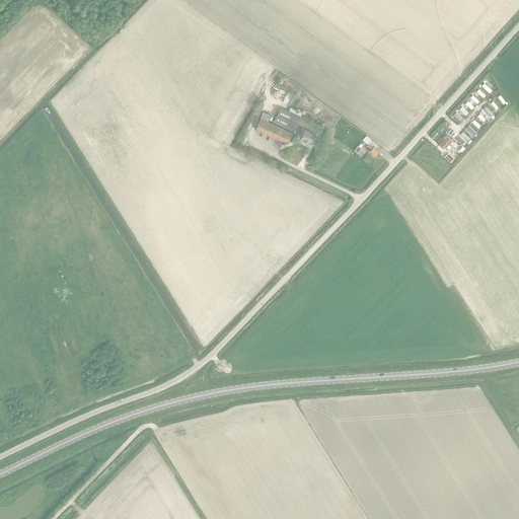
[(482,85),(490,92),(492,90),(488,86),(489,85),(487,84),(487,85),(485,83),(482,85)]
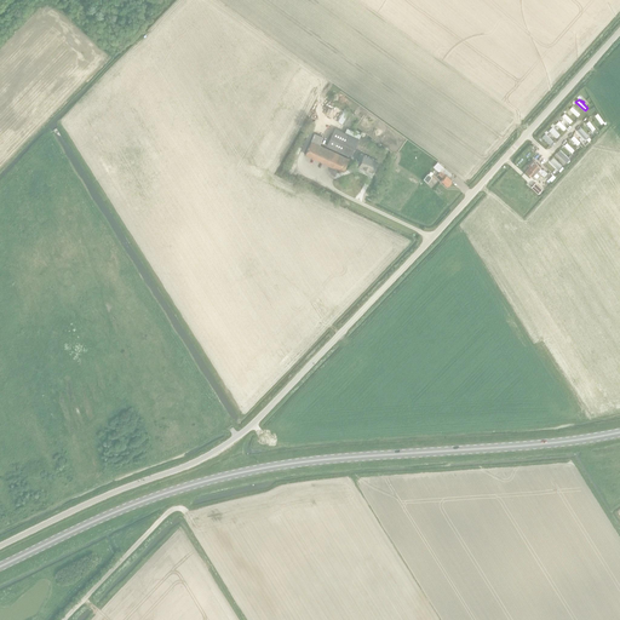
[(325,114),(338,121),(344,112),(331,104),(325,114)]
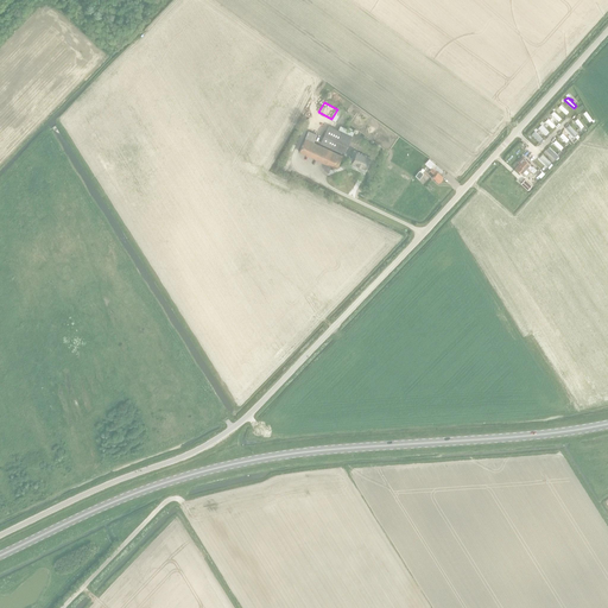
[(569,112),(561,105),(558,107),(565,114),(569,112)]
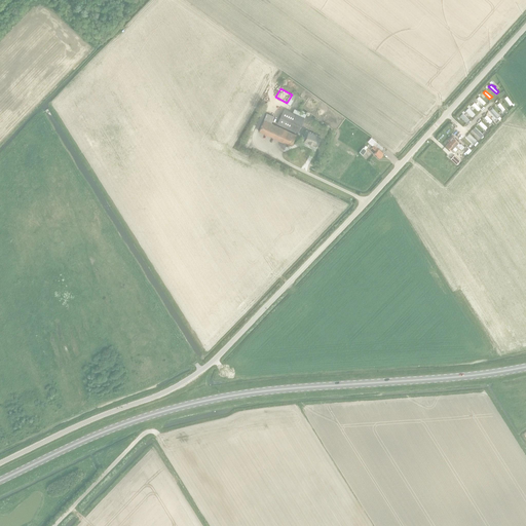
[(486,103),(480,97),(477,99),(484,105),(486,103)]
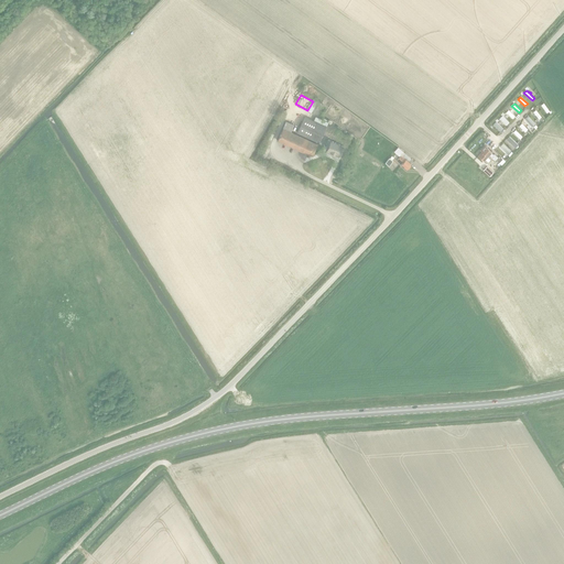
[(514,116),(508,109),(506,112),(512,119),(514,116)]
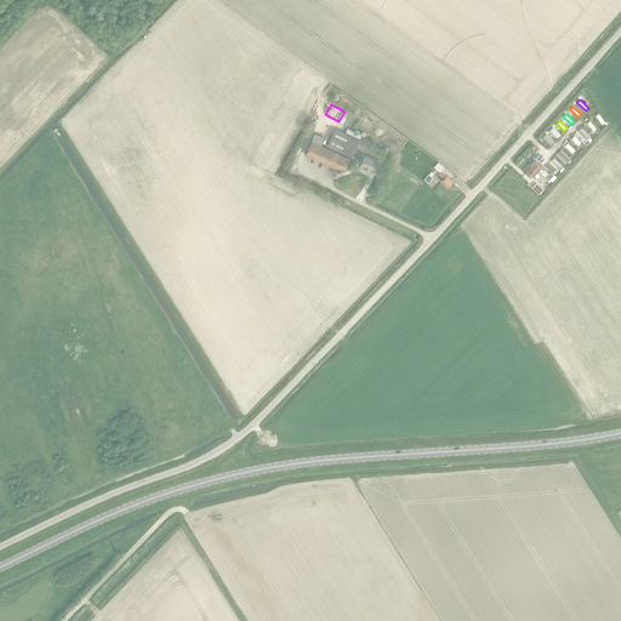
[(326,146),(352,157),(359,138),(335,127),(326,146)]
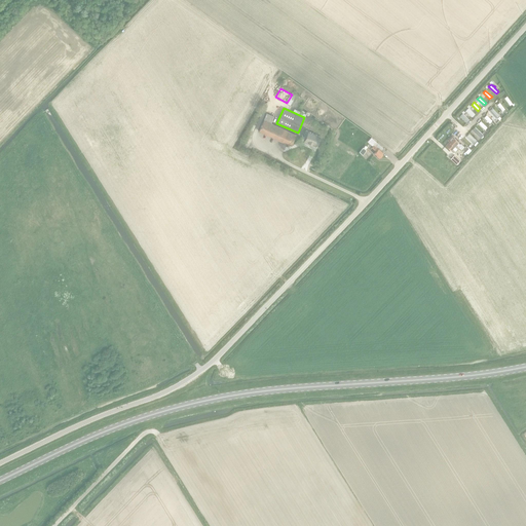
[(475,114),(467,108),(465,111),(472,117),(475,114)]
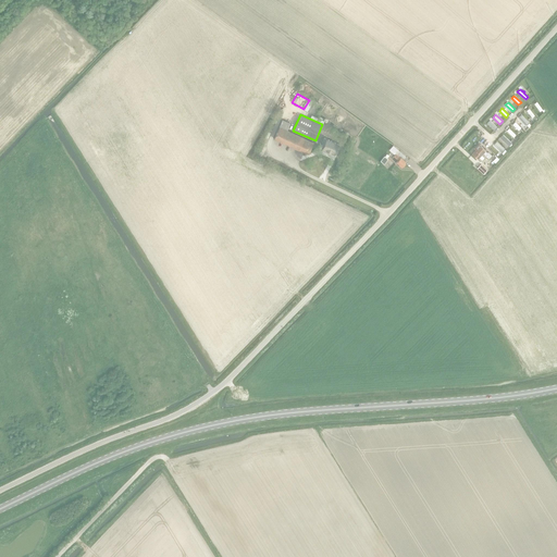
[(273,138),(309,155),(314,143),(287,131),(291,123),(282,120),(280,126),(273,138)]
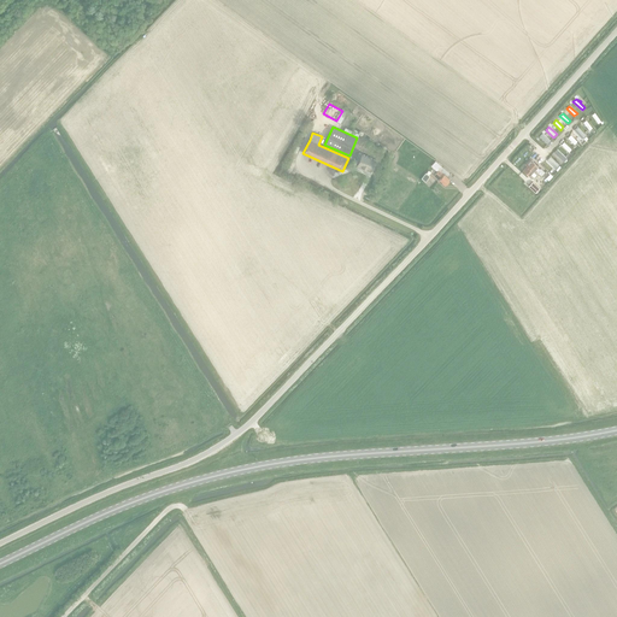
[(362,153),(362,154),(358,152),(356,158),(359,159),(357,164),(371,171),(376,160),(362,153)]
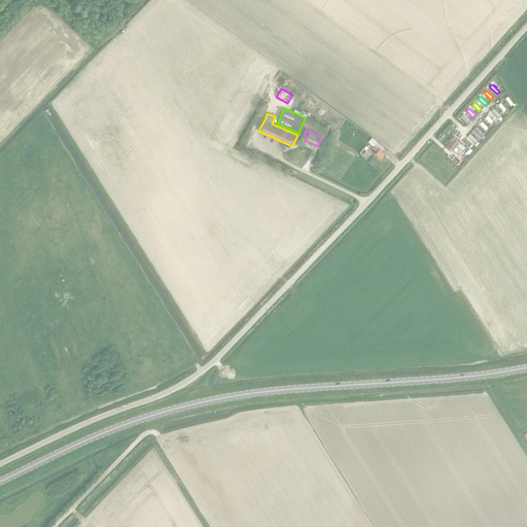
[(477,140),(469,134),(467,137),(471,141),(470,142),(472,143),(473,142),(473,143),(477,140)]
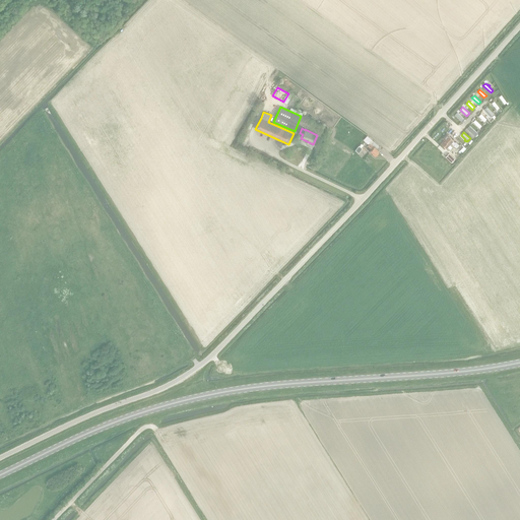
[(441,143),(446,148),(453,140),(447,134),(443,139),(444,140),(441,143)]
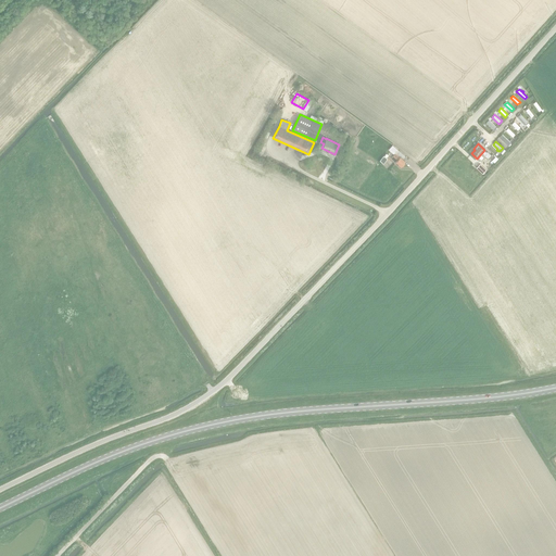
[(489,159),(491,160),(493,158),(485,150),(484,151),(487,154),(483,158),(487,160),(489,159)]
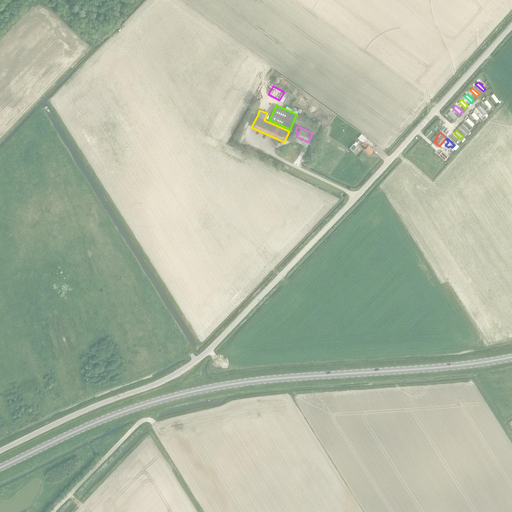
[(363,147),(370,153),(373,150),(372,149),(373,148),(367,143),(364,141),(360,145),(363,147)]
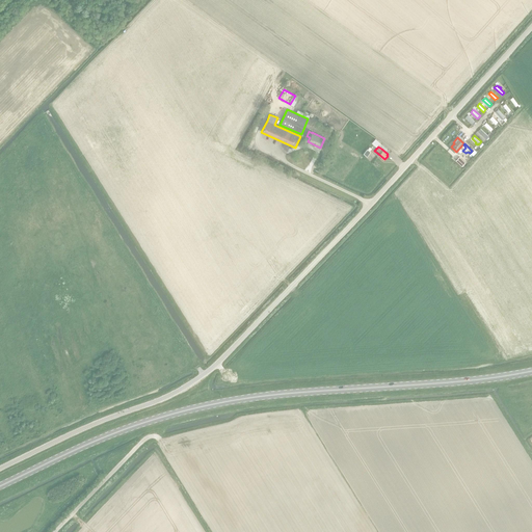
[(466,163),(458,157),(456,159),(463,165),(466,163)]
